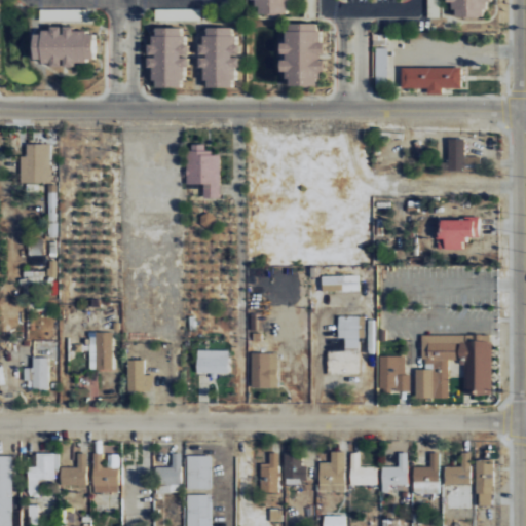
[(254,0),(256,0),(256,14),(286,13),(289,0),(254,0)]
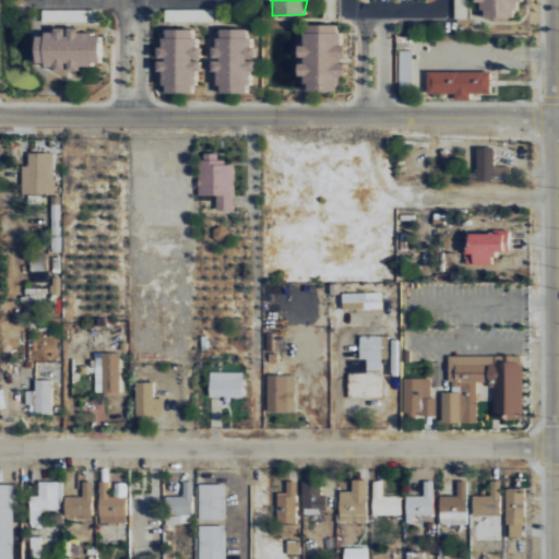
[(323,0),(323,19),(335,19),(335,0),(323,0)]
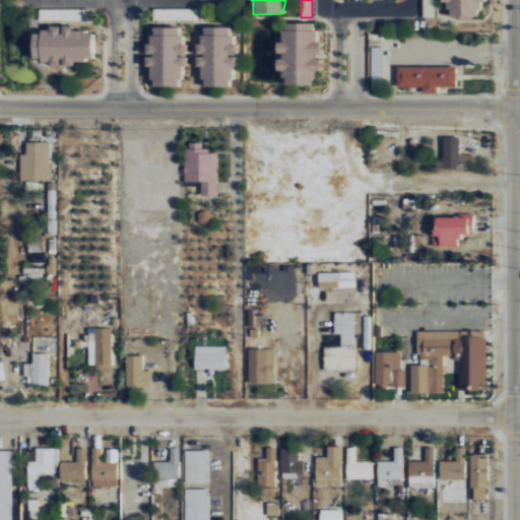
[(439,0),(440,2),(447,2),(448,17),(481,16),(479,0),(439,0)]
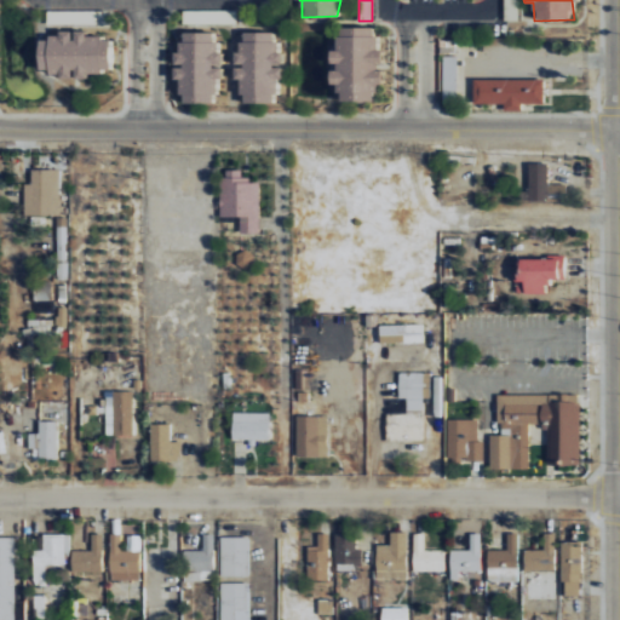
[(107,11),(46,10),(46,24),(107,24),(107,11)]
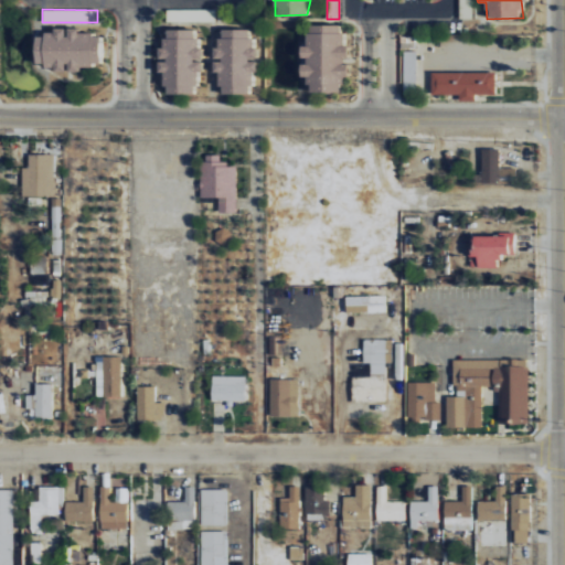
[(340,93),(340,77),(347,77),(347,64),(345,64),(345,45),(340,45),(340,25),(307,24),(306,46),(299,46),(298,77),(308,77),(308,93),(340,93)]
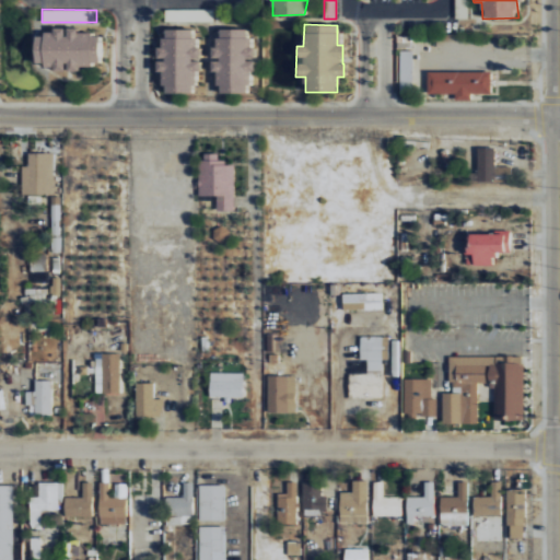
[(33,67),(65,68),(65,71),(78,71),(78,66),(98,66),(98,34),(77,34),(77,28),(44,28),(44,36),(33,36),(33,67)]
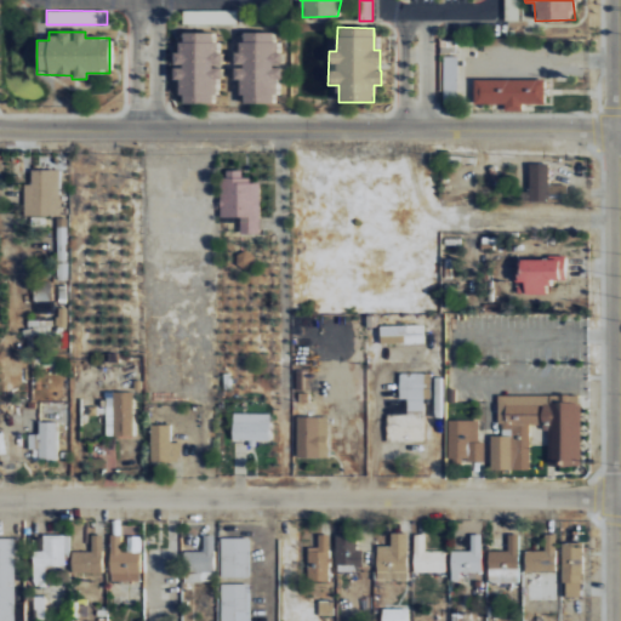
[(180,104),(214,104),(214,80),(221,80),(221,66),(217,66),(216,32),(180,33),(180,52),(172,52),(172,80),(180,80),(180,104)]
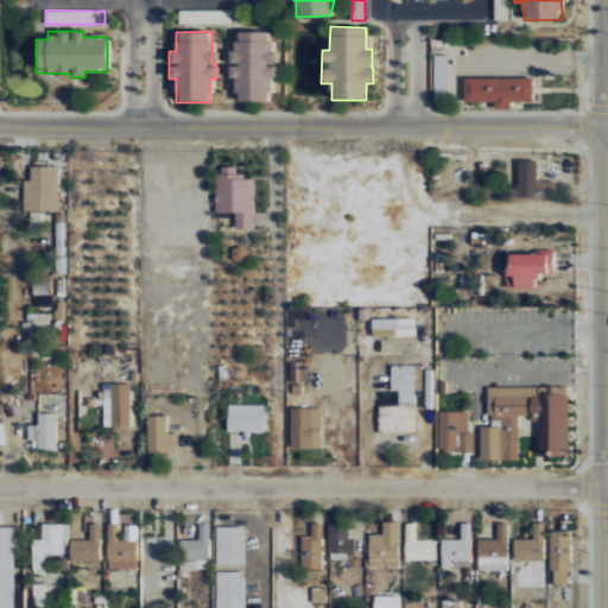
[(235,101),(268,101),(268,78),(274,78),(276,64),(273,64),(273,42),(267,42),(267,32),(238,32),(238,43),(230,43),(230,64),(228,64),(228,78),(235,78),(235,101)]
